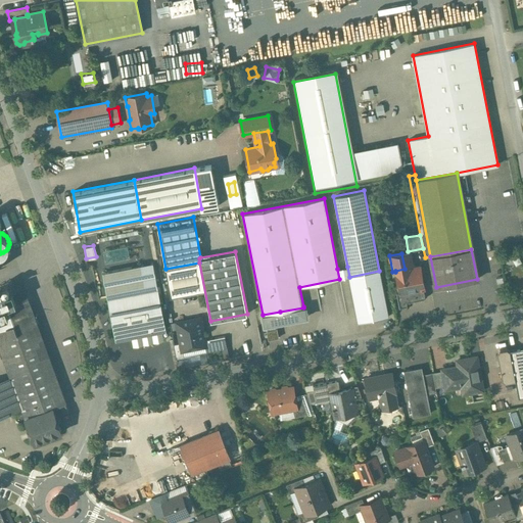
[(152,263),(141,265),(146,291),(157,289),(152,263)]
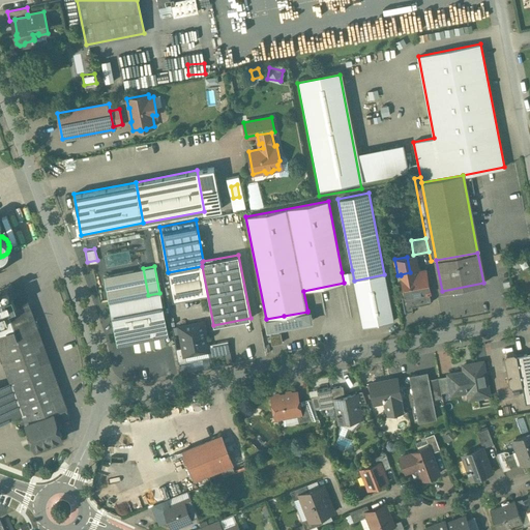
[(143,268),(105,276),(110,302),(148,295),(143,268)]
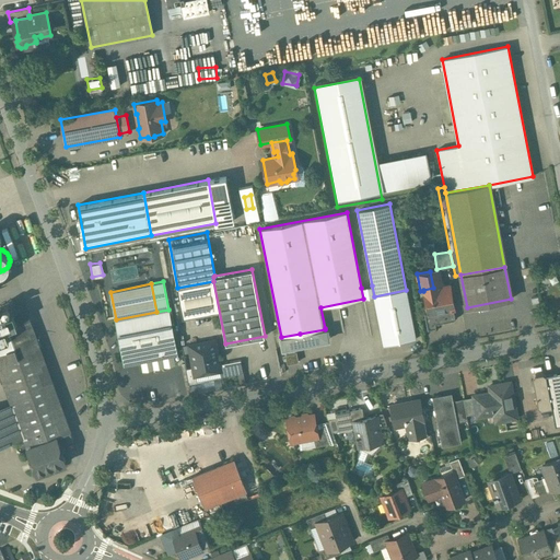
[(433,288),(423,290),(423,291),(426,301),(428,313),(424,314),(428,329),(436,327),(435,324),(455,319),(453,308),(454,308),(450,284),(433,288)]
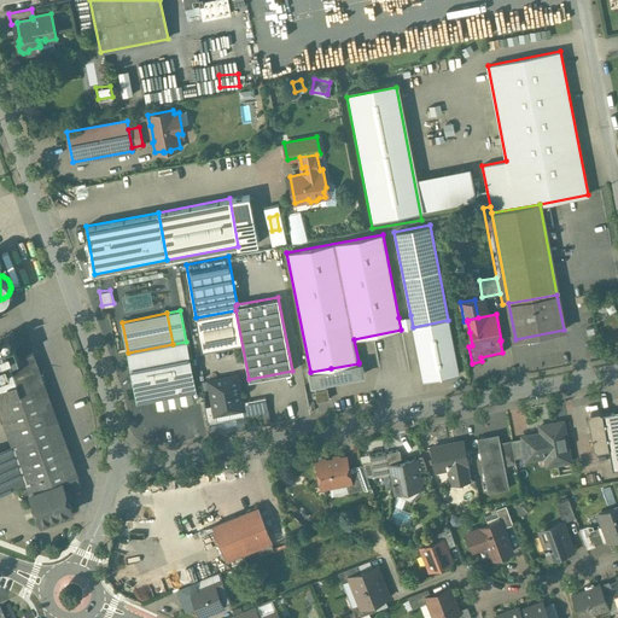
[(410,315),(398,318),(401,330),(413,327),(410,315)]
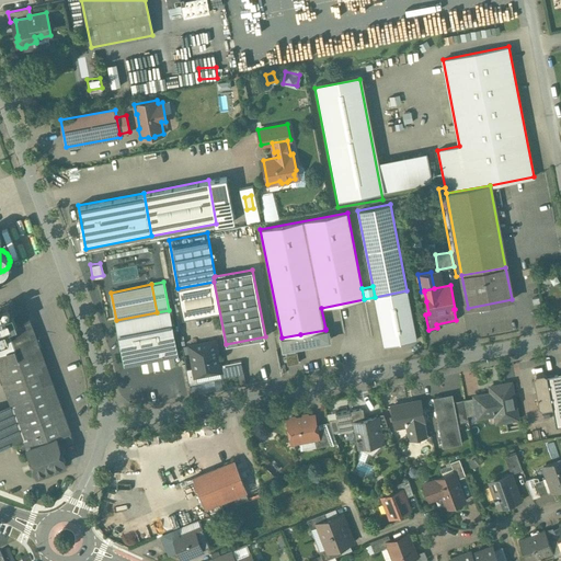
[(375,297),(386,348),(418,342),(407,290),(375,297)]
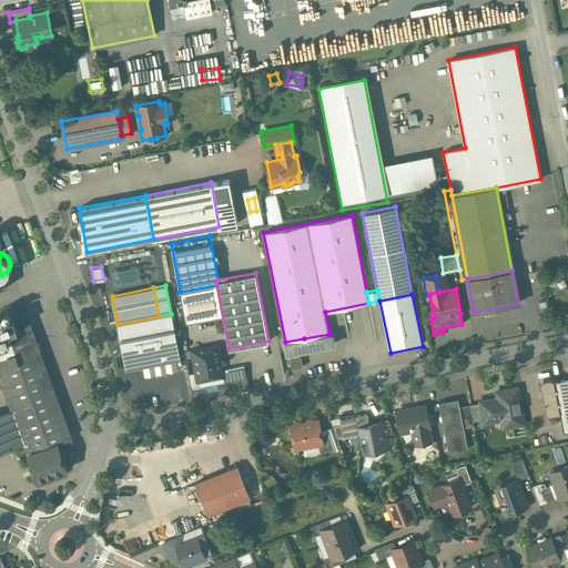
[(27,311),(13,316),(54,428),(58,427),(63,439),(71,437),(27,311)]
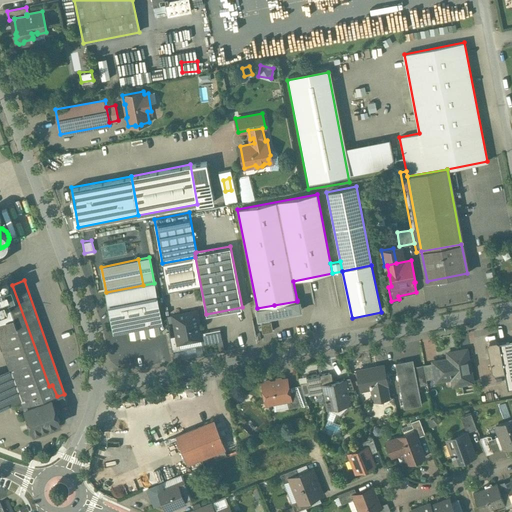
[(143,285),(106,292),(113,332),(128,329),(158,323),(161,323),(154,283),(143,285)]
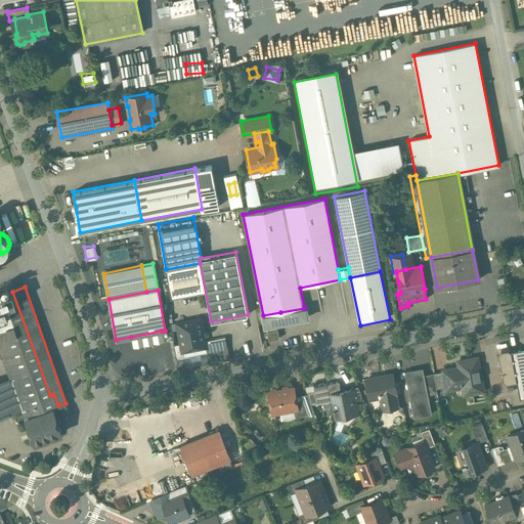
[(12,292),(0,296),(0,347),(11,379),(23,408),(26,418),(52,407),(58,405),(53,394),(50,395),(12,292)]
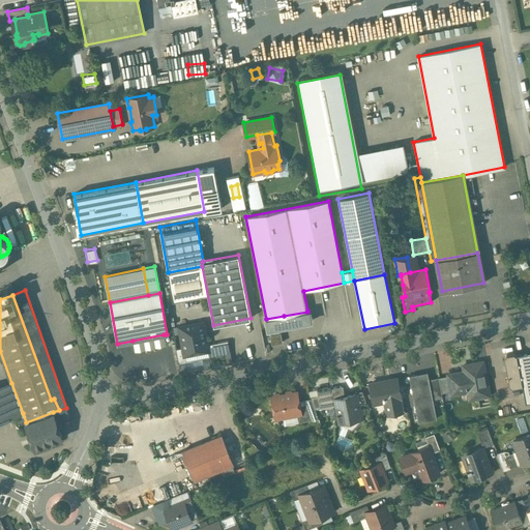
[(286,326),(312,321),(310,311),(307,311),(307,312),(284,316),(286,326)]
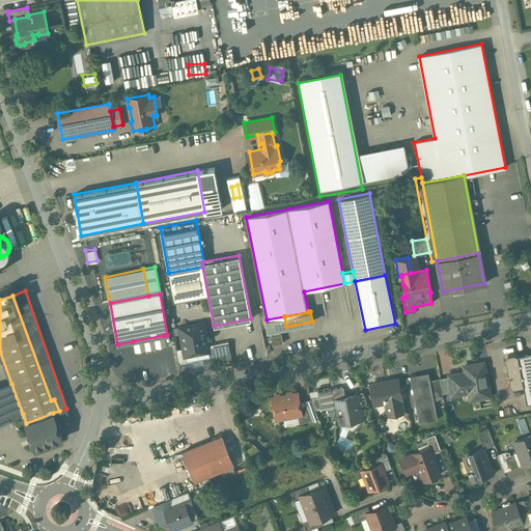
[(284,316),(267,319),(269,331),(270,330),(280,328),(286,327),(284,316)]
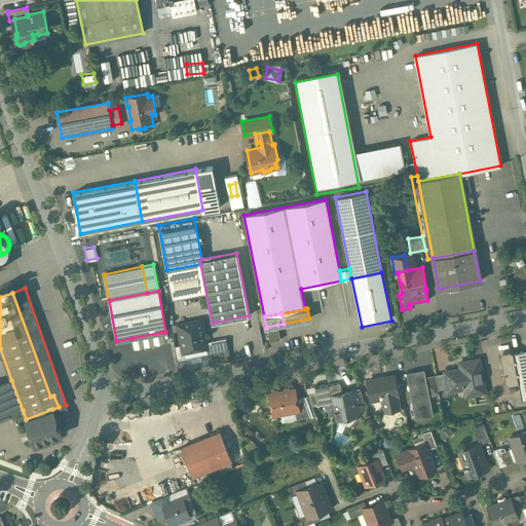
[(200,320),(178,324),(184,352),(205,347),(200,320)]
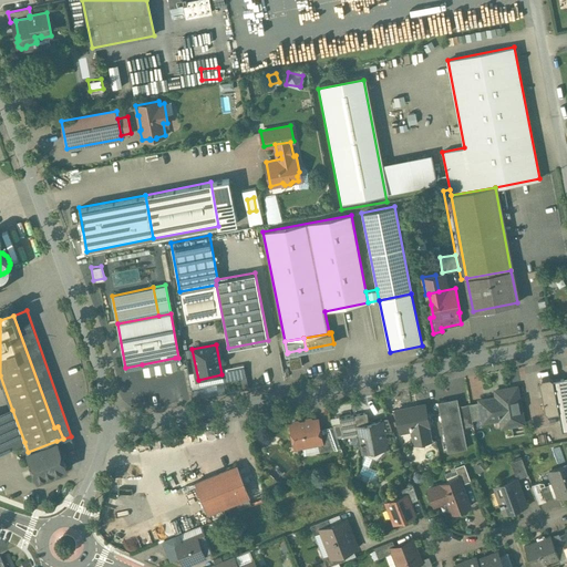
[(291,369),(302,367),(299,350),(288,352),(291,369)]
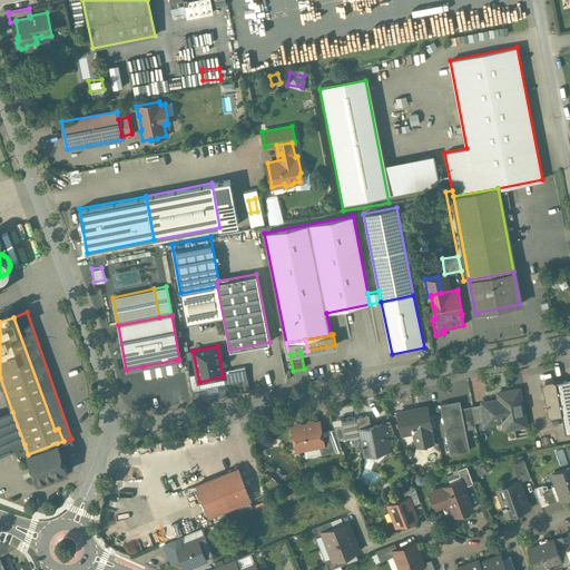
[(176,360),(143,366),(145,375),(167,371),(167,369),(177,366),(176,360)]
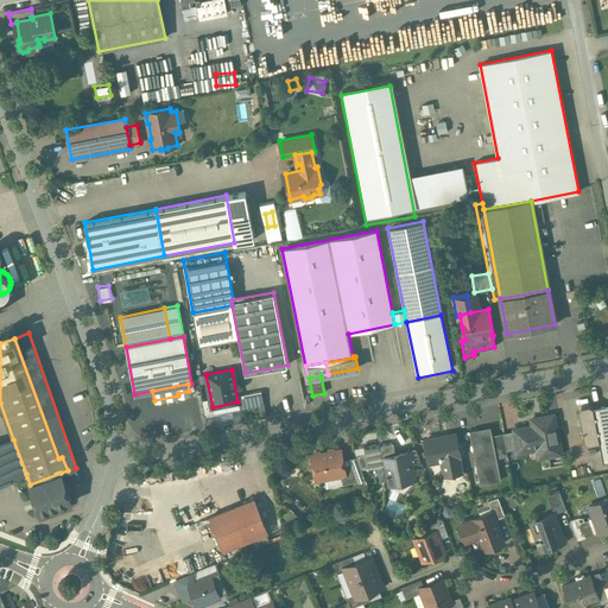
[(591,407),(587,403),(581,405),(577,410),(583,439),(589,444),(599,442),(591,407)]
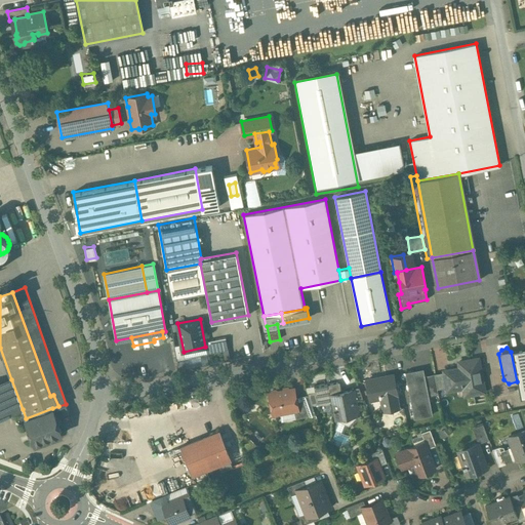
[(524,348),(511,352),(517,381),(520,399),(524,397),(524,348)]
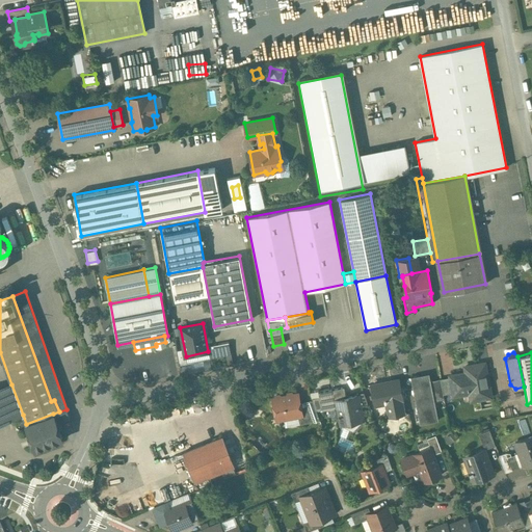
[(472,370),(448,375),(451,392),(452,394),(463,391),(462,390),(476,387),(478,399),(490,396),(483,362),(471,365),(472,370)]
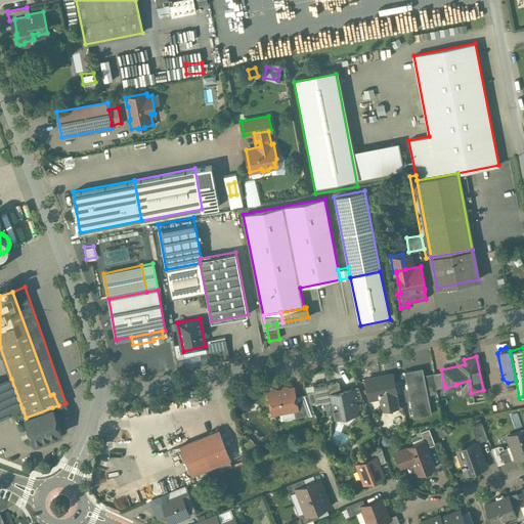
[(422,367),(403,370),(413,418),(432,413),(428,394),(424,375),(422,367)]
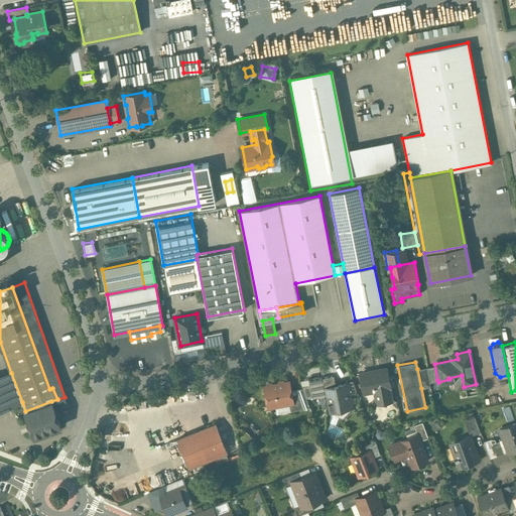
[(435,365),(426,367),(429,381),(437,380),(435,365)]
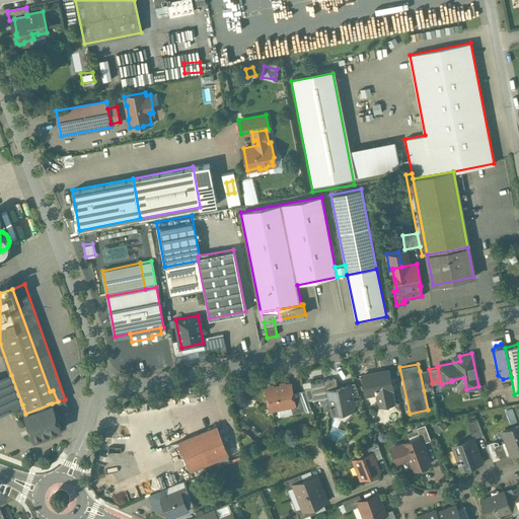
[(387,369),(362,374),(366,393),(379,390),(382,404),(393,402),(390,388),(391,388),(387,369)]
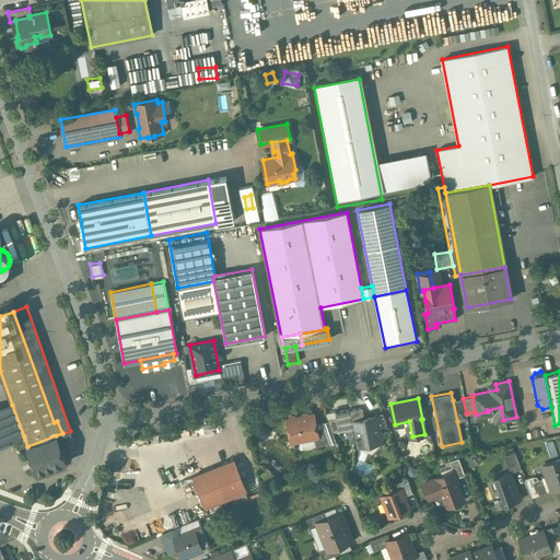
[(463,398),(453,400),(457,421),(467,419),(466,413),(463,398)]
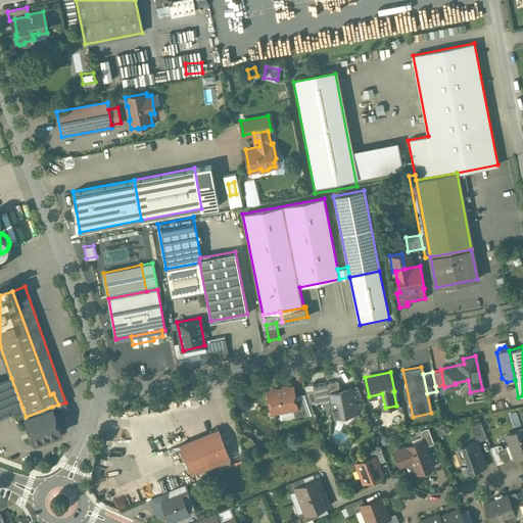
[(11,412),(22,408),(11,378),(0,382),(0,416),(3,415),(11,412)]
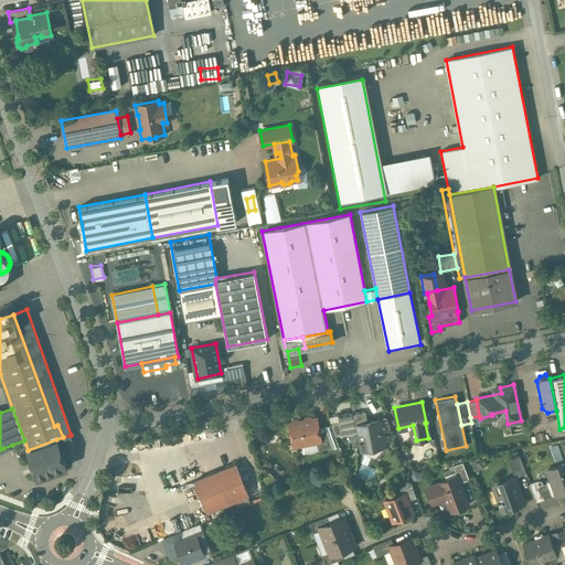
[(365,411),(338,416),(340,427),(341,427),(342,436),(356,433),(359,435),(356,424),(371,420),(366,418),(365,411)]
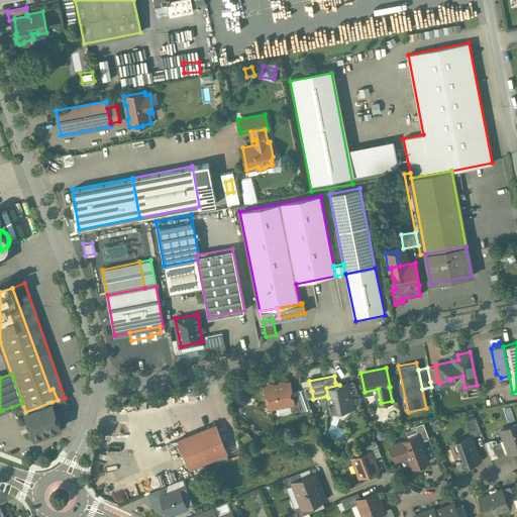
[(352,381),(346,382),(346,384),(347,384),(349,394),(357,393),(352,381)]
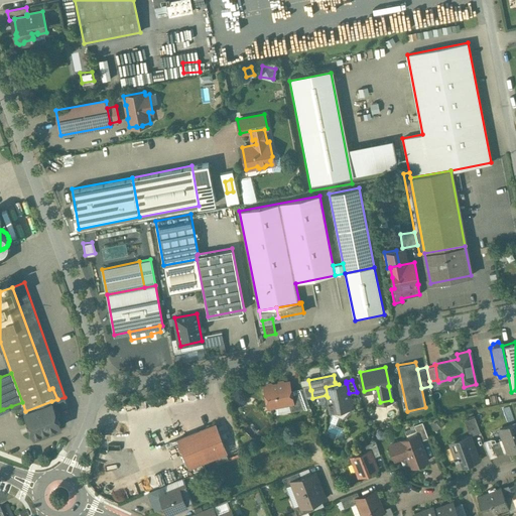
[(288,381),(272,384),(270,383),(267,384),(266,385),(264,386),(268,407),(289,403),(292,402),(291,393),(288,381)]
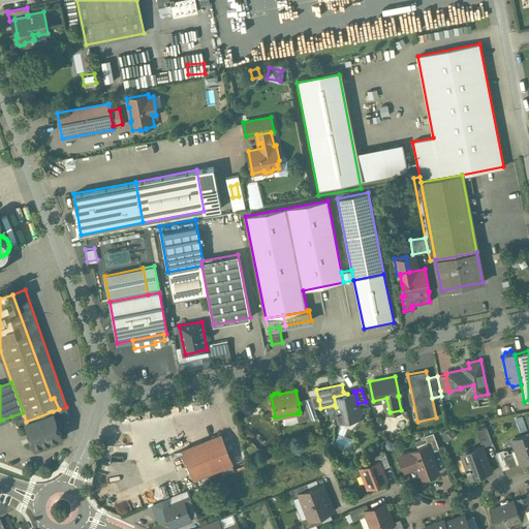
[(347,394),(334,397),(336,407),(339,423),(350,427),(361,417),(358,403),(355,393),(354,393),(347,394)]
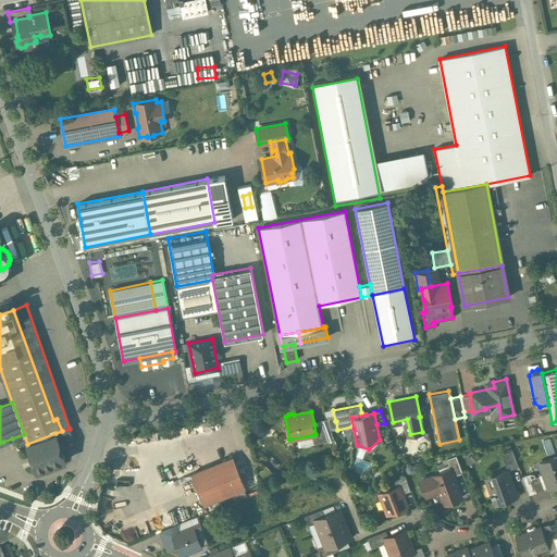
[(322,423),(314,424),(316,434),(312,435),(313,444),(329,441),(322,423)]
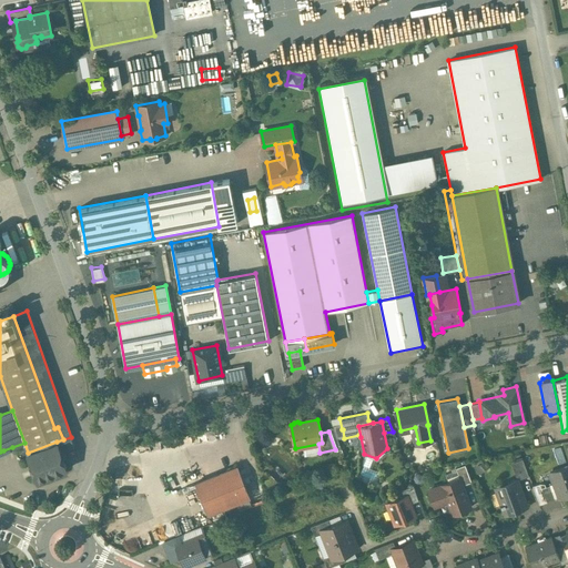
[(57,442),(28,453),(38,479),(67,469),(57,442)]
